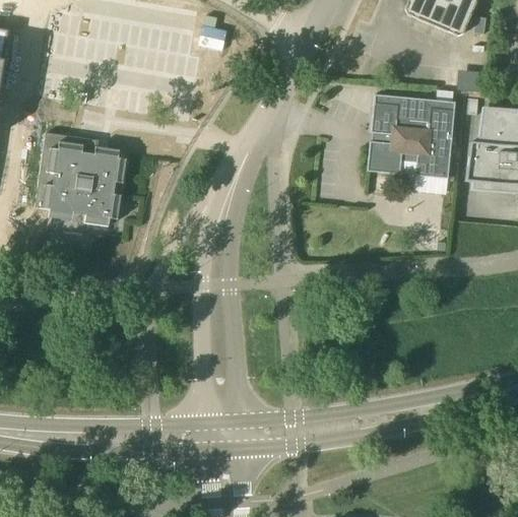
[(457,35),(464,33),(477,0),(408,0),(405,8),(407,13),(457,35)]
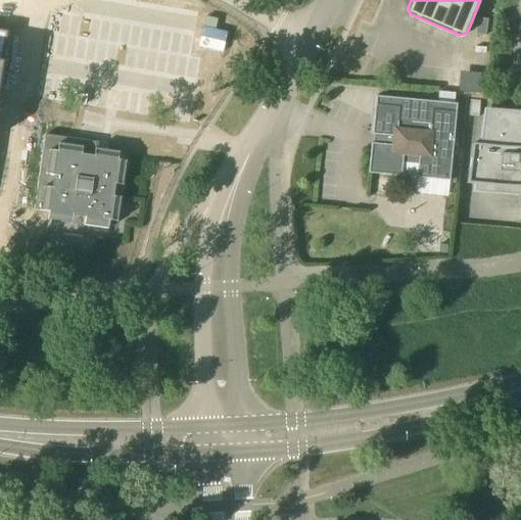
[(0,88),(10,30),(0,28),(0,88)]
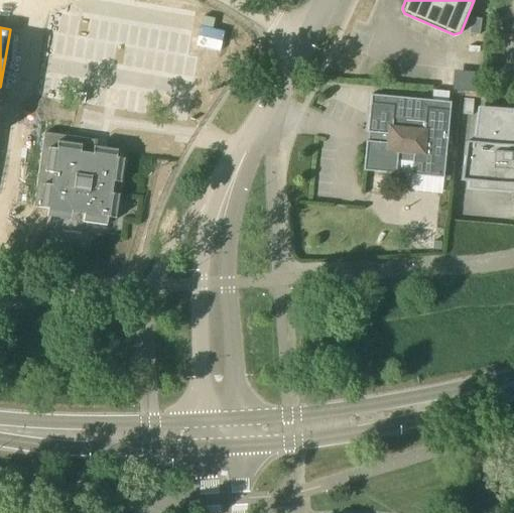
[(445,175),(452,108),(427,106),(426,119),(395,116),(396,103),(372,101),(369,130),(374,131),(373,139),(368,138),(365,168),(398,171),(399,158),(414,159),(412,172),(445,175)]
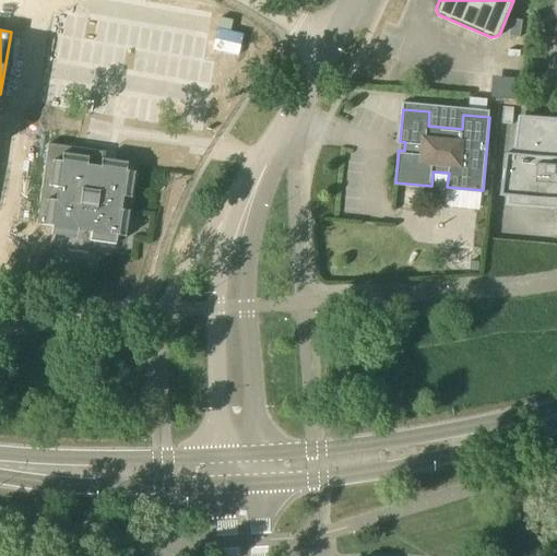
[(556,116),(520,114),(514,152),(507,152),(501,193),(509,194),(508,203),(556,206),(556,116)]
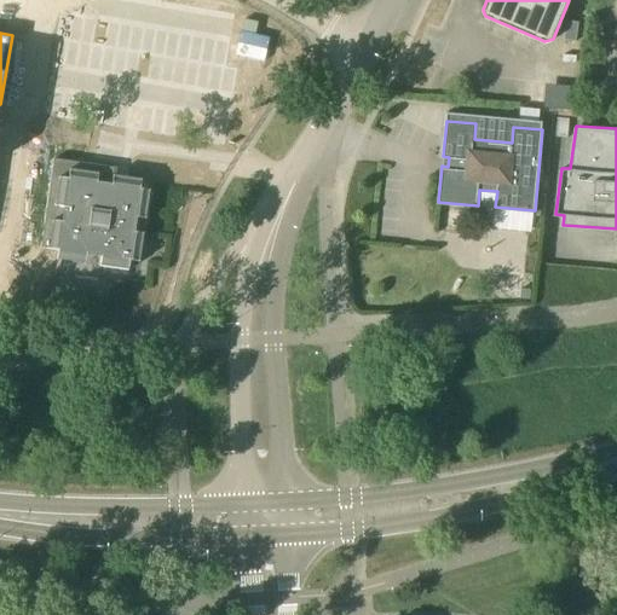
[(143,179),(117,175),(119,166),(56,156),(42,245),(61,248),(59,255),(61,255),(61,254),(87,259),(88,260),(88,251),(103,254),(102,264),(103,264),(130,267),(130,268),(131,268),(132,259),(142,260),(142,259),(140,259),(145,232),(145,231),(136,230),(138,215),(148,216),(148,215),(146,215),(151,189),(153,189),(143,186),(143,179)]
